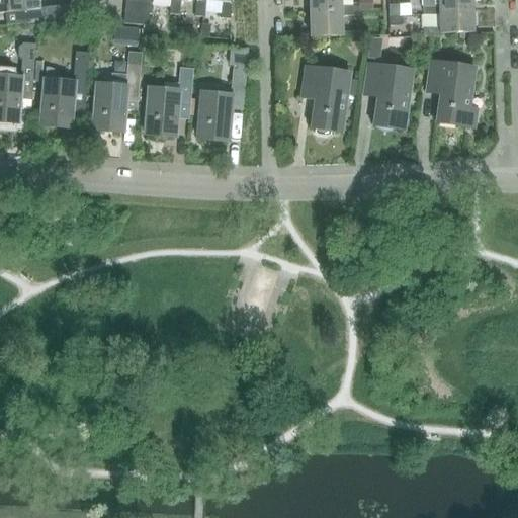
[(24,4),(23,0),(0,0),(0,14),(12,14),(13,25),(46,22),(45,9),(33,11),(32,3),(24,4)]
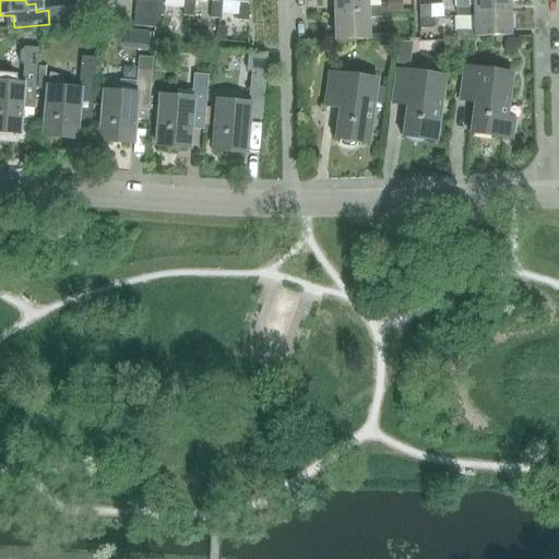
[(159,15),(161,2),(134,0),(133,14),(159,15)]
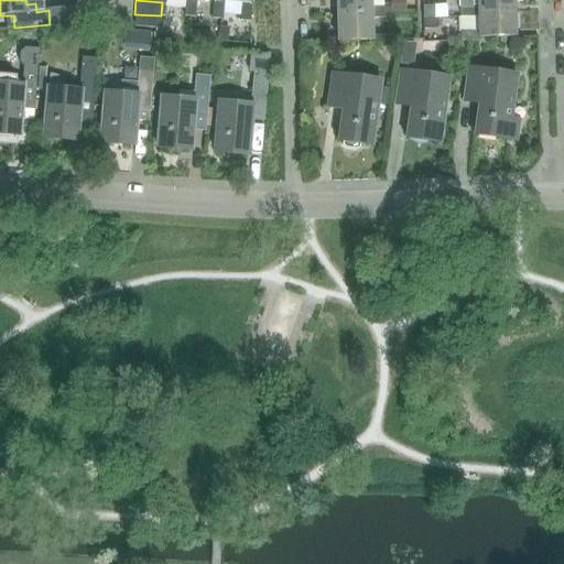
[(186,0),(185,17),(195,18),(196,0),(186,0)]
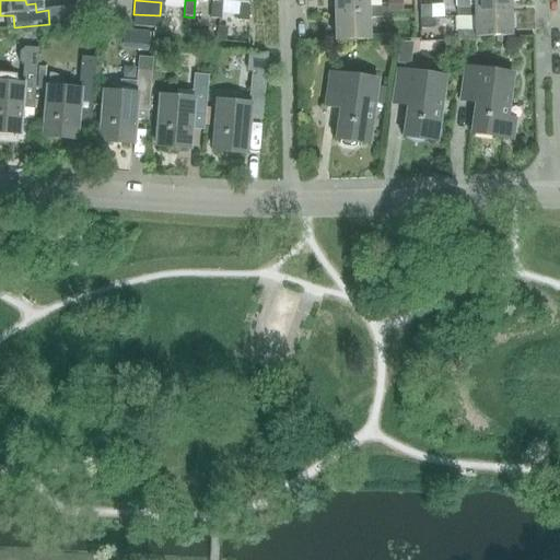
[(219,1),(219,0),(201,0),(212,1),(211,19),(221,20),(223,1),(219,1)]
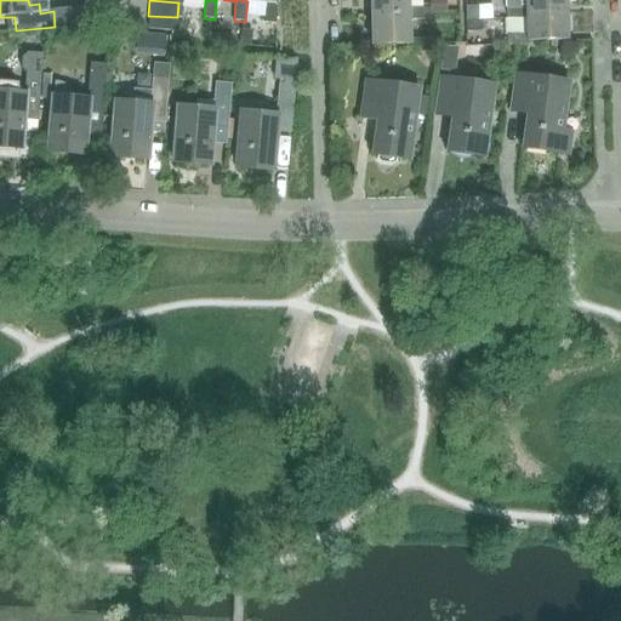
[(273,0),(243,0),(243,1),(248,1),(266,3),(265,23),(275,24),(278,3),(274,3),(273,0)]
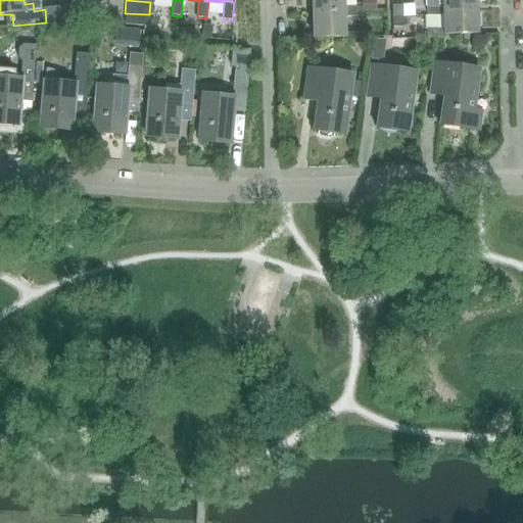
[(312,0),(313,12),(345,12),(344,7),(344,0),(312,0)]
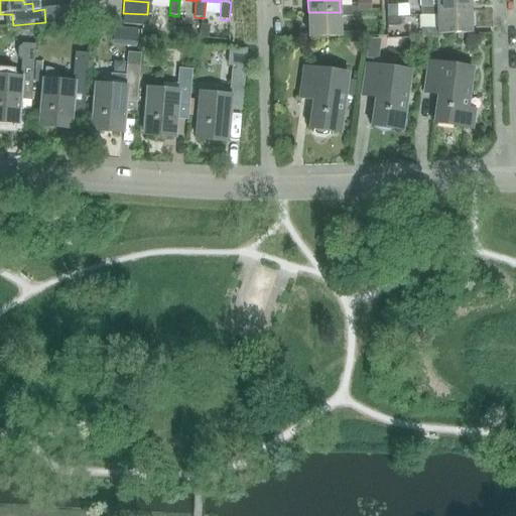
[(370,0),(356,0),(357,11),(370,11),(370,0)]
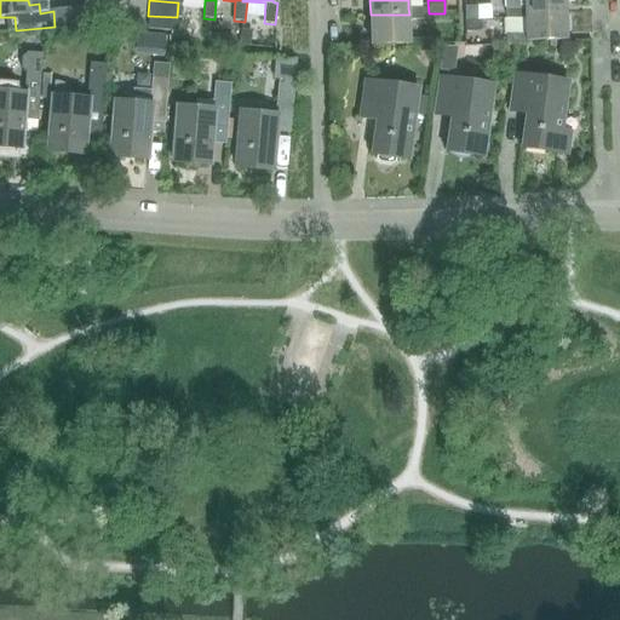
[(564,13),(563,0),(504,0),(505,19),(524,18),(524,15),(564,13)]
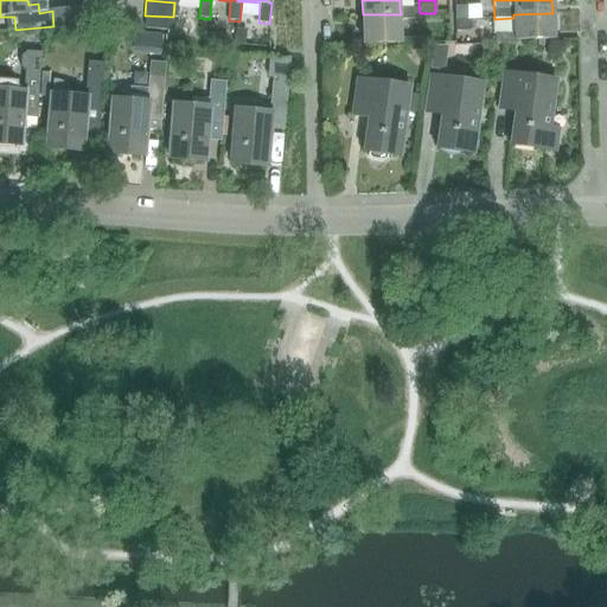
[(454,6),(454,17),(467,17),(467,6),(454,6)]
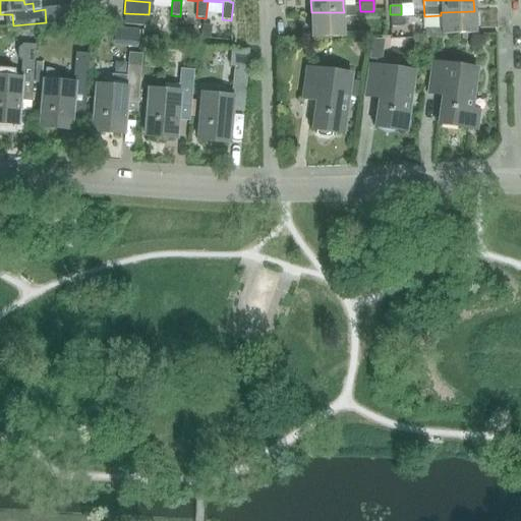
[(69,7),(45,9),(46,22),(70,19),(69,7)]
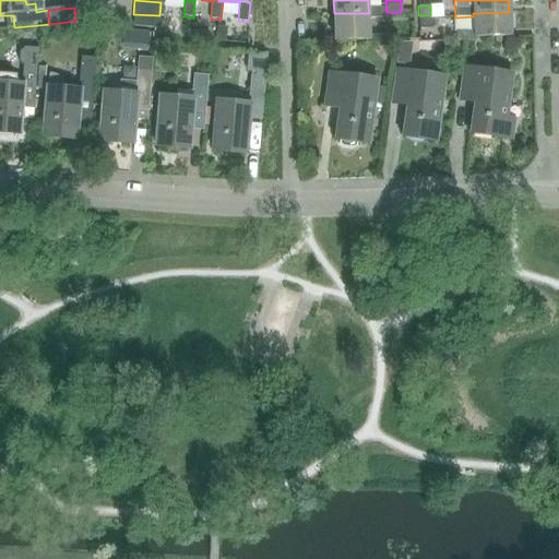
[(385,8),(368,8),(369,13),(334,13),(335,42),(369,39),(369,18),(385,18),(385,8)]
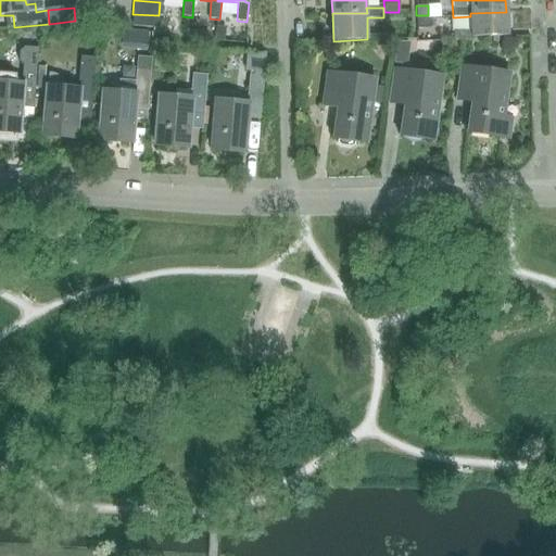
[(507,36),(506,12),(470,13),(470,16),(453,17),(454,40),(471,40),(471,37),(507,36)]
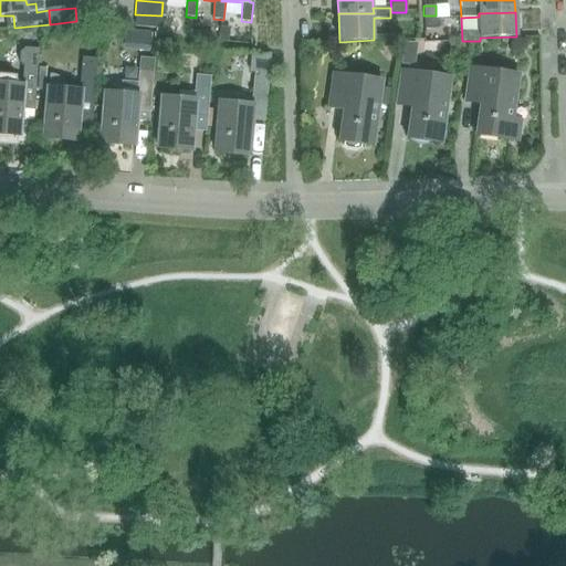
[(160,29),(161,16),(135,14),(134,28),(160,29)]
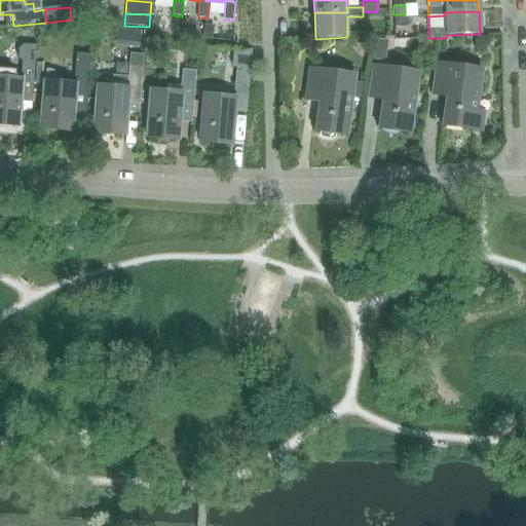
[(405,16),(405,14),(393,14),(395,28),(406,27),(406,16),(405,16)]
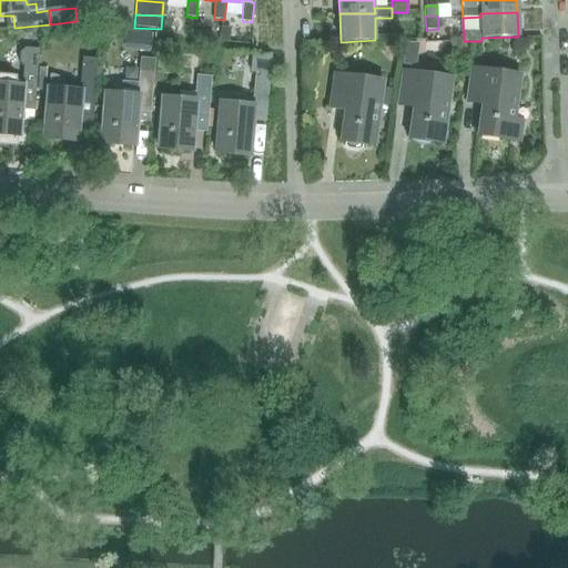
[(230,29),(221,28),(221,42),(230,43),(230,29)]
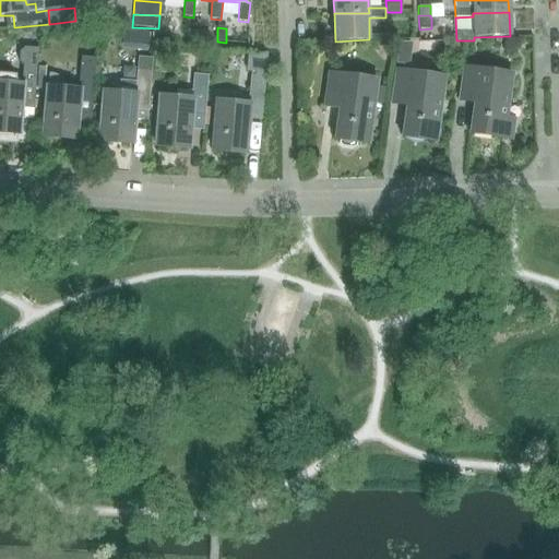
[(413,43),(399,43),(395,64),(409,67),(413,43)]
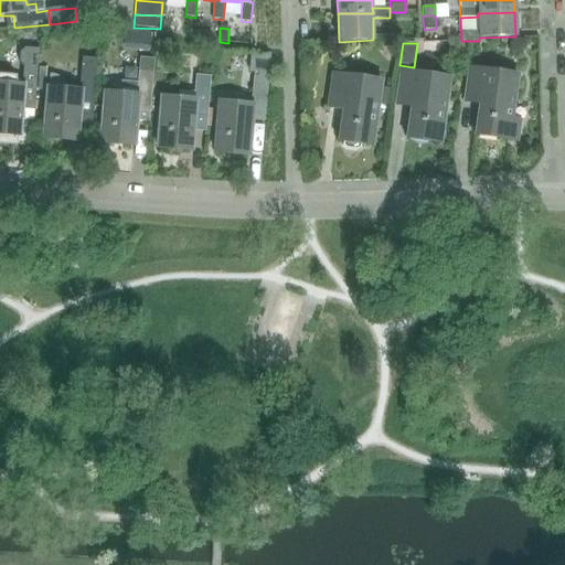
[(268,55),(249,53),(248,63),(248,72),(254,73),(252,107),(220,104),(215,153),(247,157),(251,121),(263,123),(268,55)]
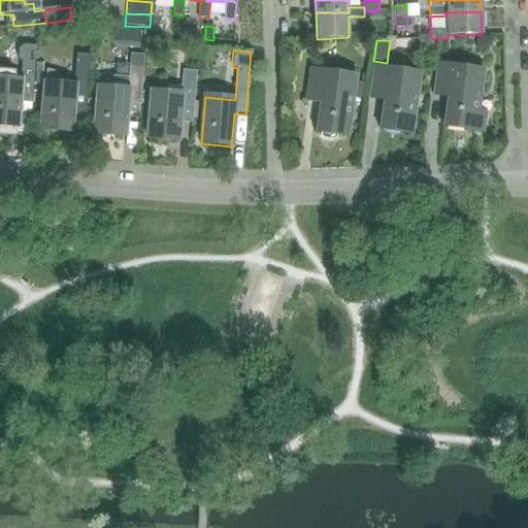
[(130,54),(129,67),(129,77),(112,75),(111,89),(98,88),(94,135),(124,137),(126,113),(137,114),(138,104),(141,68),(142,55),(130,54)]
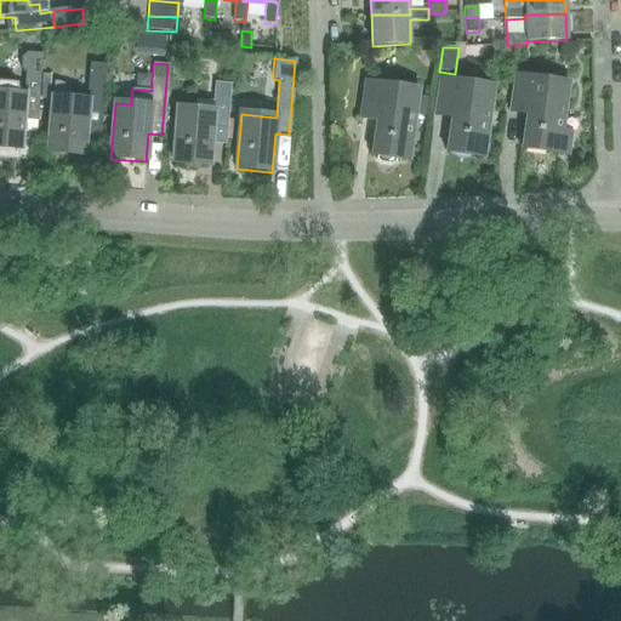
[(52,98),(49,153),(84,155),(85,148),(100,148),(106,66),(90,64),(86,101),(70,100),(70,93),(69,89),(63,85),(58,84),(53,83),(52,98)]
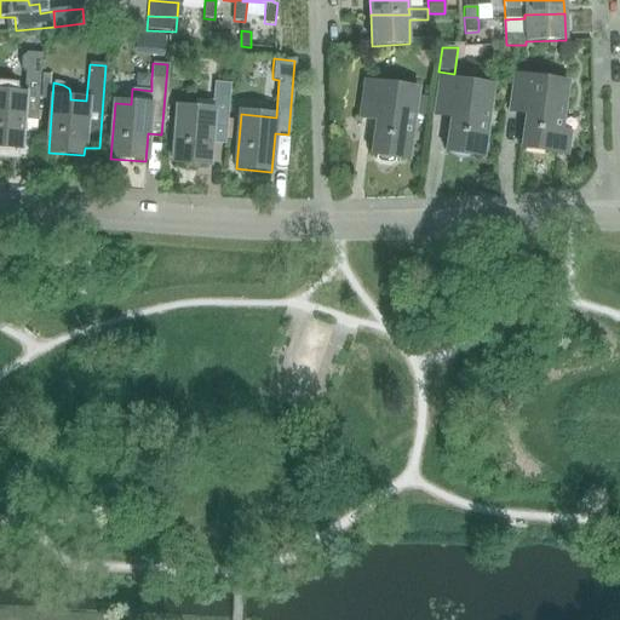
[(38,113),(41,69),(27,68),(24,95),(0,92),(0,148),(21,150),(24,112),(38,113)]
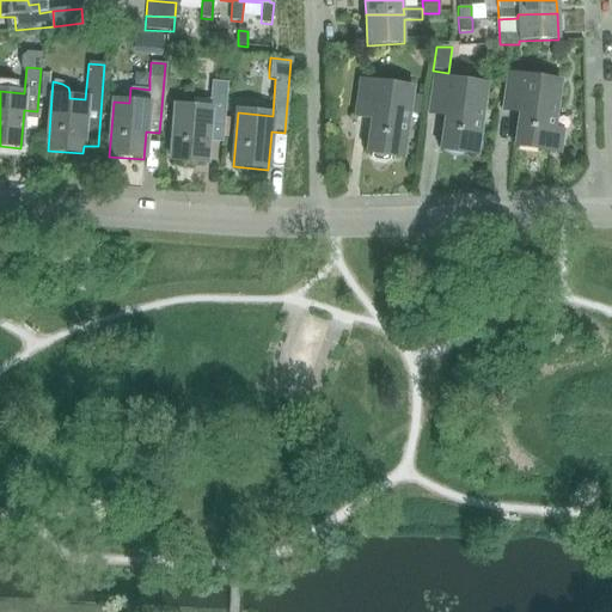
[(41,74),(40,98),(48,99),(49,74),(41,74)]
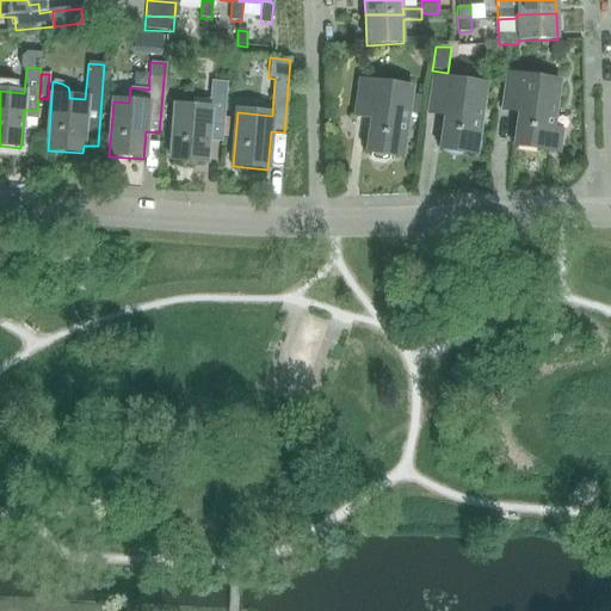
[(561,133),(551,131),(559,82),(506,75),(503,111),(518,112),(513,146),(559,152),(561,133)]
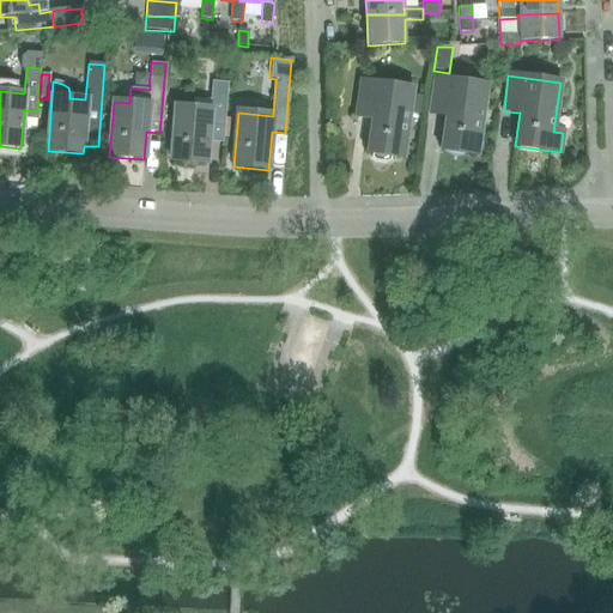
[(477,156),(486,86),(435,78),(429,115),(445,117),(441,150),(477,156)]
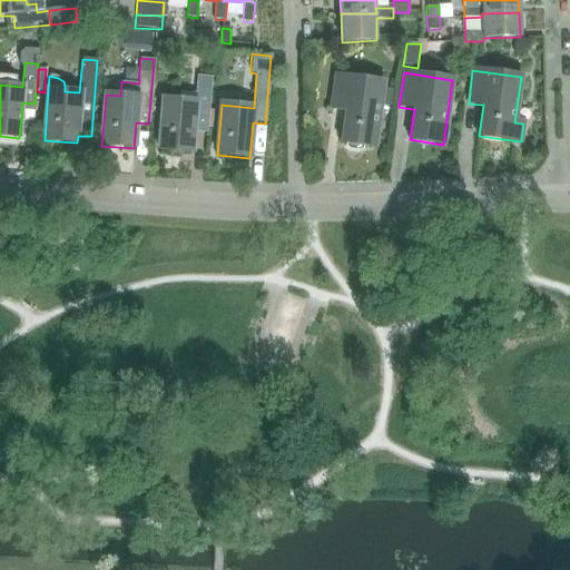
[(346,111),(342,141),(342,143),(346,143),(345,147),(349,151),(359,153),(363,150),(363,146),(374,147),(381,106),(391,107),(393,90),(383,89),(384,84),(335,76),(331,109),(346,111)]
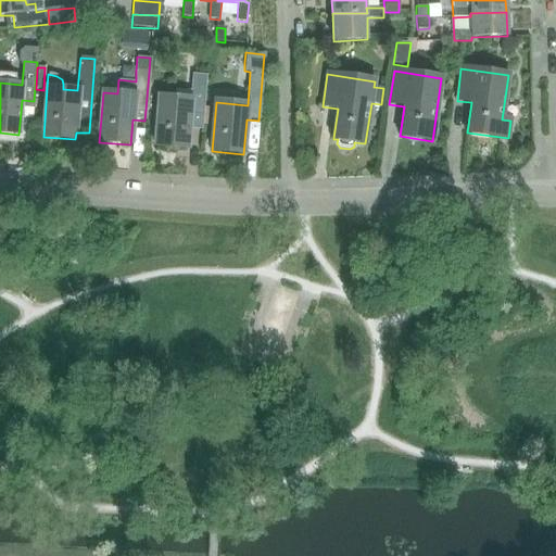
[(202,115),(205,76),(192,75),(190,100),(160,97),(155,146),(187,149),(190,114),(202,115)]
